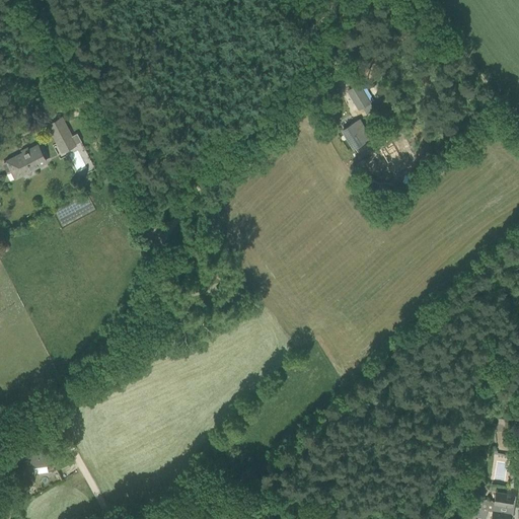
[(348,90),(359,108),(369,102),(358,84),(348,90)]
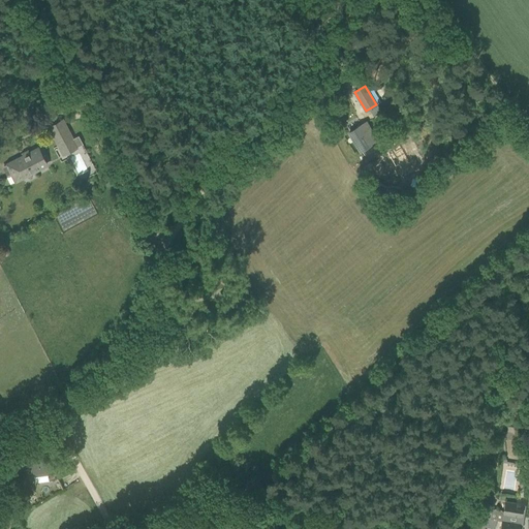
[(49,127),(59,146),(71,139),(72,139),(62,120),(49,127)]
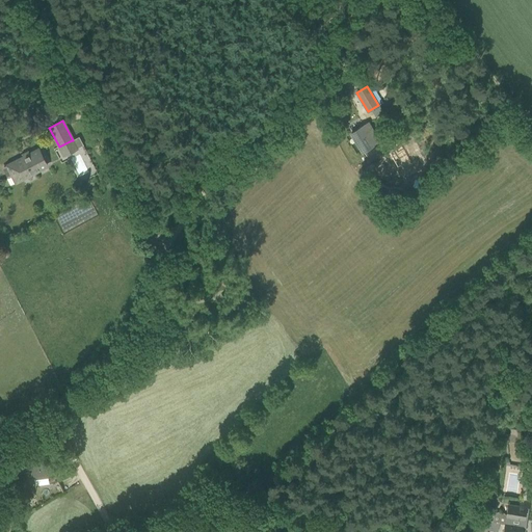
[(350,133),(362,152),(379,141),(368,123),(350,133)]
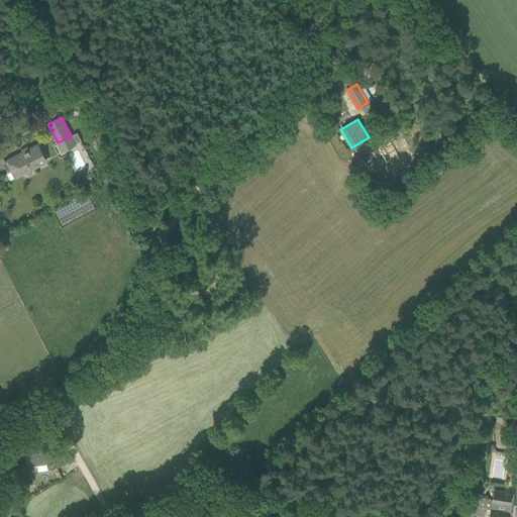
[(71,136),(70,136),(75,144),(81,141),(77,132),(71,136)]
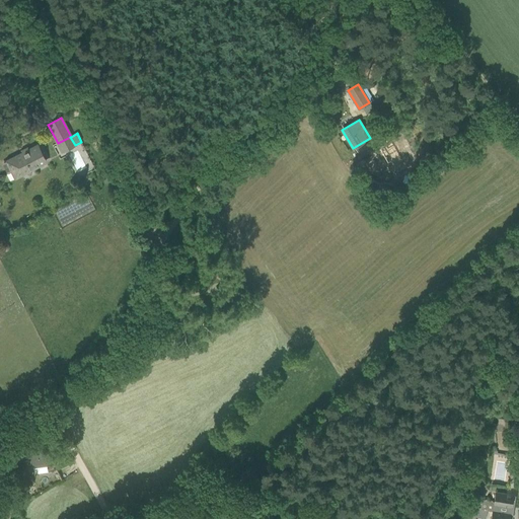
[(3,163),(7,171),(13,169),(16,176),(46,161),(38,146),(3,163)]
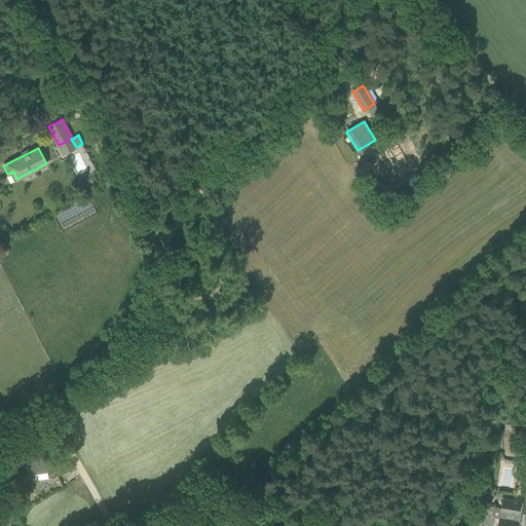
[(513,436),(512,423),(504,423),(505,429),(500,429),(500,437),(513,436)]
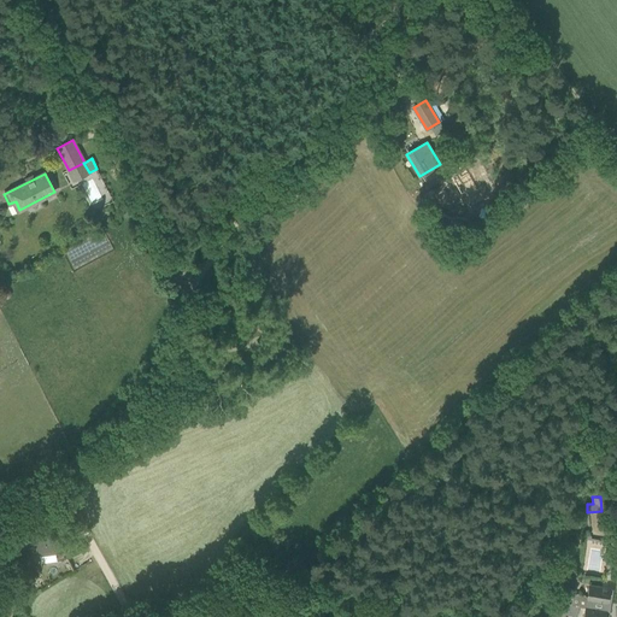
[(36,548),(37,556),(56,553),(52,535),(33,539),(30,530),(24,530),(27,545),(33,545),(34,548),(36,548)]
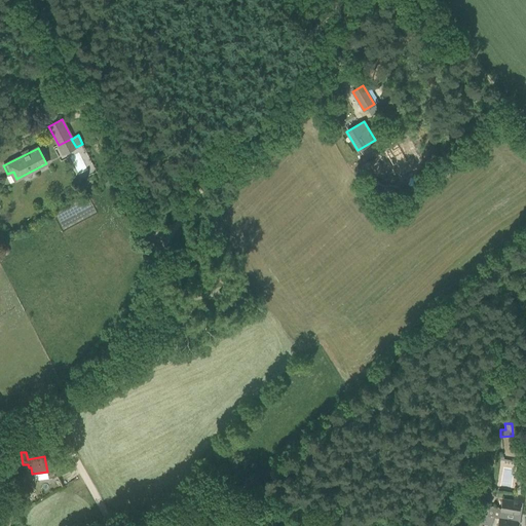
[(496,525),(516,525),(518,515),(521,515),(523,501),(502,497),(496,525)]
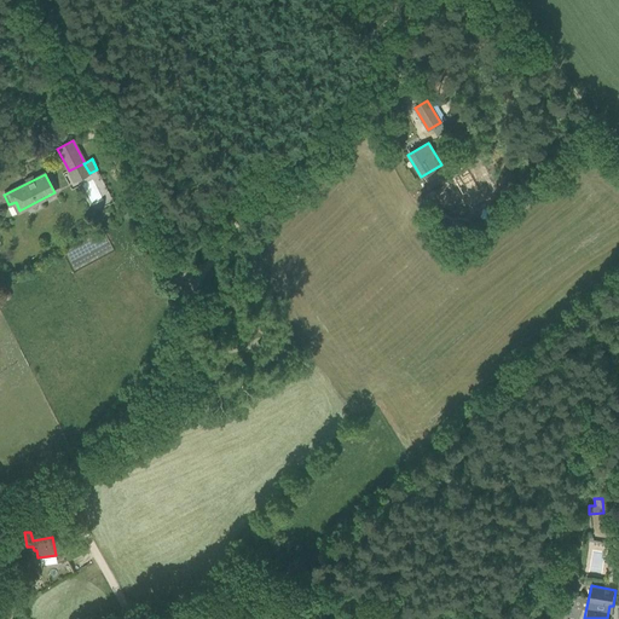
[(556,618),(566,618),(567,617),(578,618),(580,607),(562,605),(562,607),(559,607),(556,618)]
